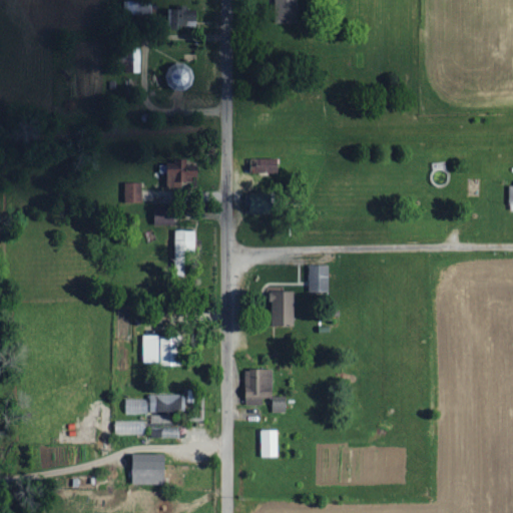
[(275,0),(275,19),(301,20),(301,0),(275,0)]
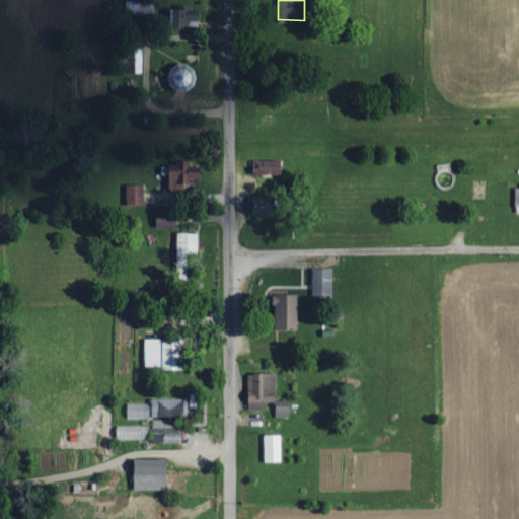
[(172,9),(172,25),(192,25),(191,19),(201,19),(201,11),(191,12),(191,8),(172,9)]
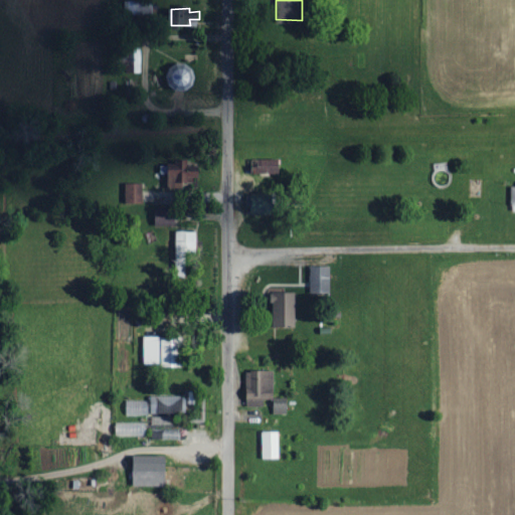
[(196,90),(195,66),(169,66),(169,90),(196,90)]
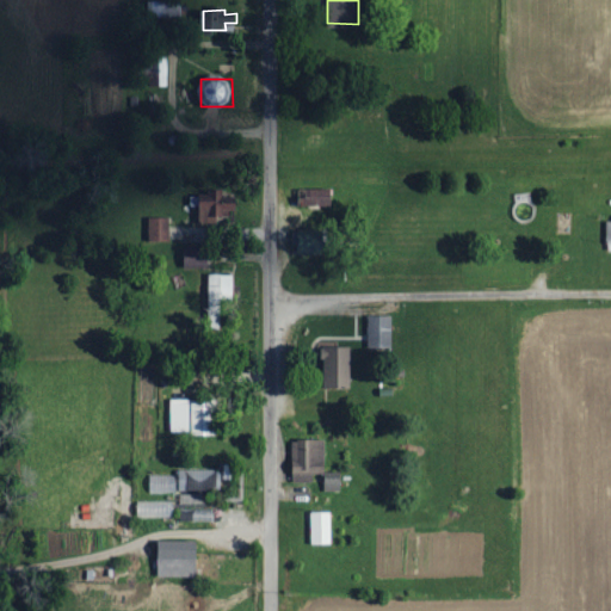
[(170,217),(149,218),(149,241),(170,241),(170,217)]
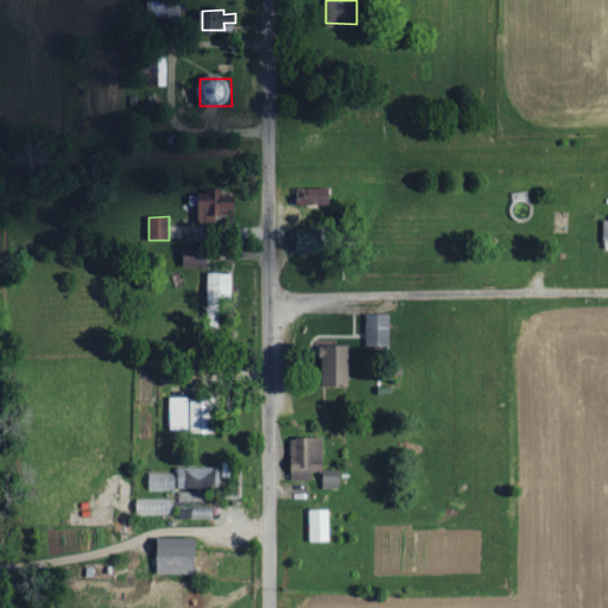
[(325,230),(295,230),(295,253),(325,254),(325,230)]
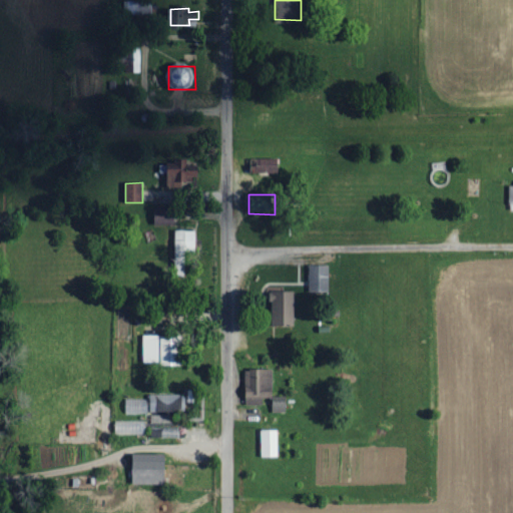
[(155,224),(174,224),(174,207),(154,207),(155,224)]
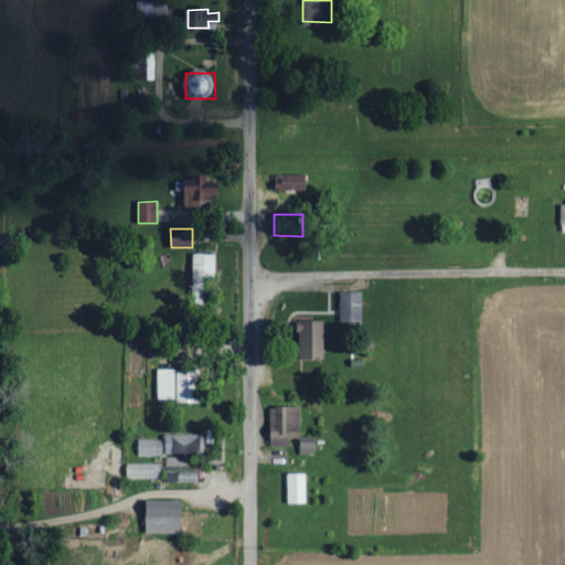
[(216,254),(194,254),(193,301),(204,301),(205,277),(215,277),(216,254)]
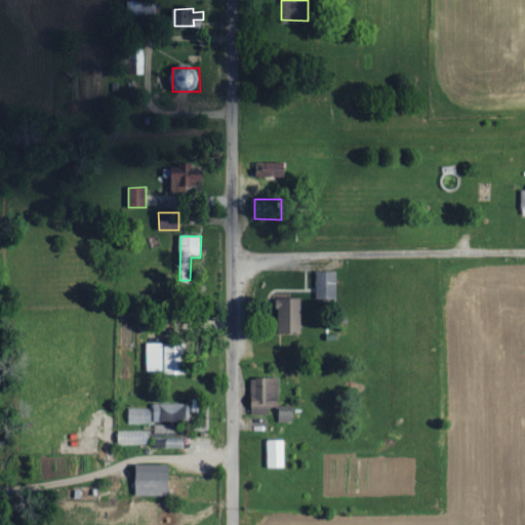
[(337,272),(317,272),(317,298),(338,298),(337,272)]
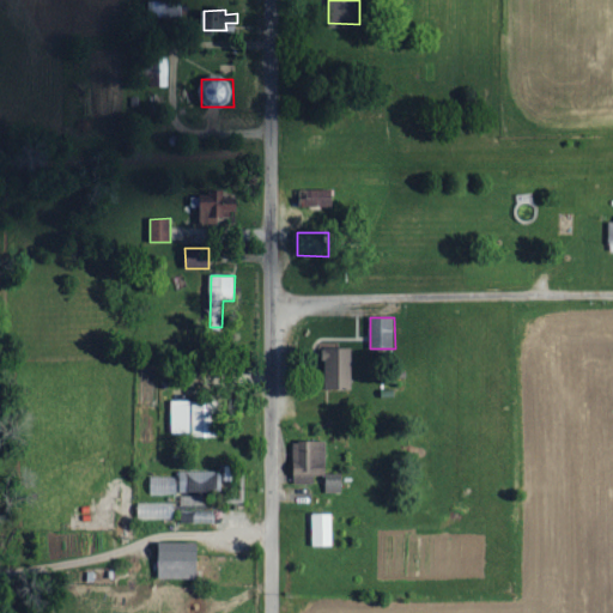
[(353,349),(326,349),(326,389),(353,390),(353,349)]
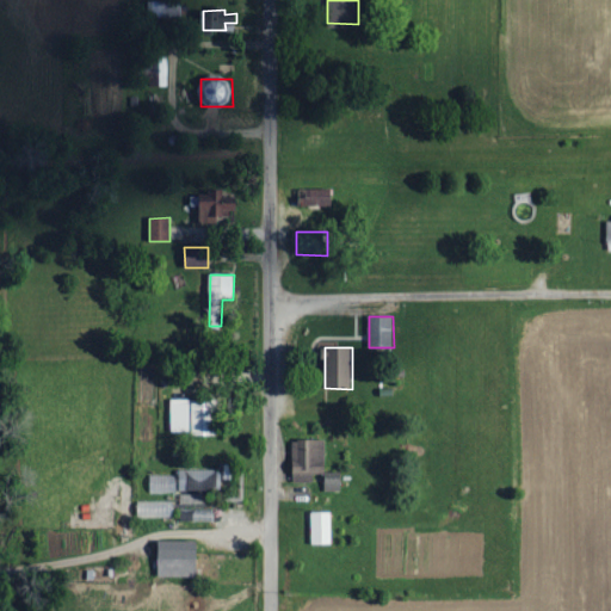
[(171,433),(216,434),(217,401),(172,400),(171,433)]
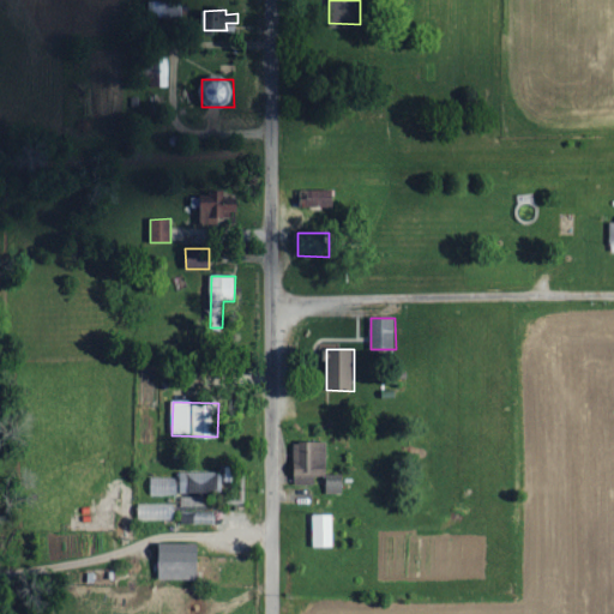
[(295,486),(315,485),(315,476),(327,476),(326,443),(294,443),(295,486)]
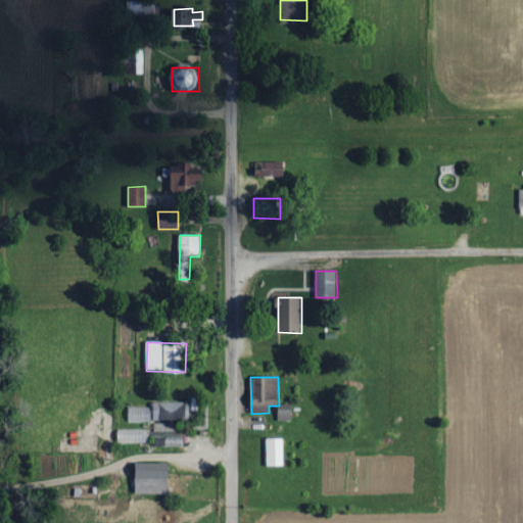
[(175,419),(189,419),(189,402),(154,401),(153,419),(175,420),(175,419)]
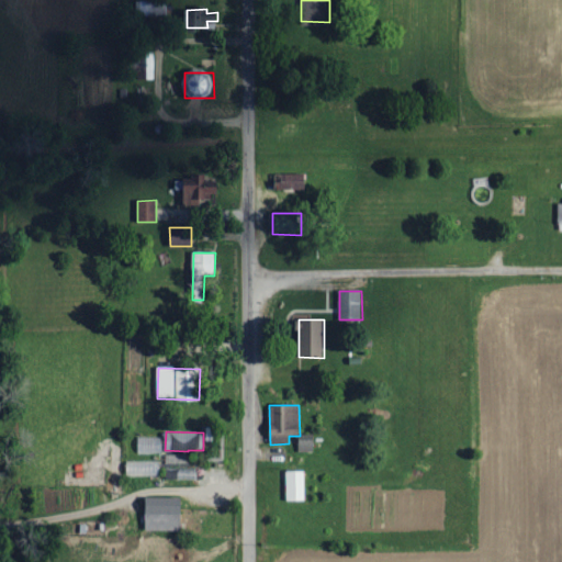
[(161,437),(138,438),(138,454),(163,453),(161,437)]
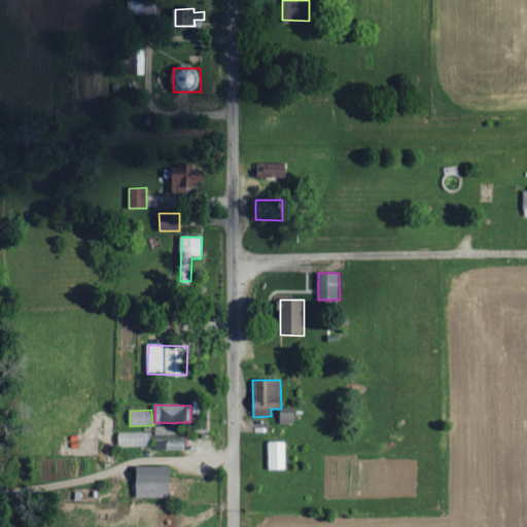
[(174,434),(174,424),(155,424),(154,434),(174,434)]
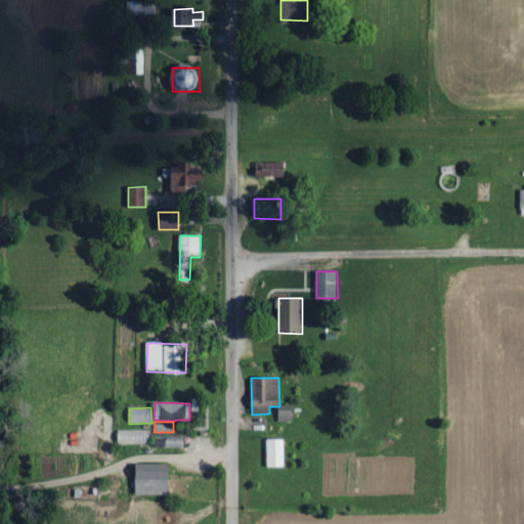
[(118,430),(119,444),(148,444),(148,430),(118,430)]
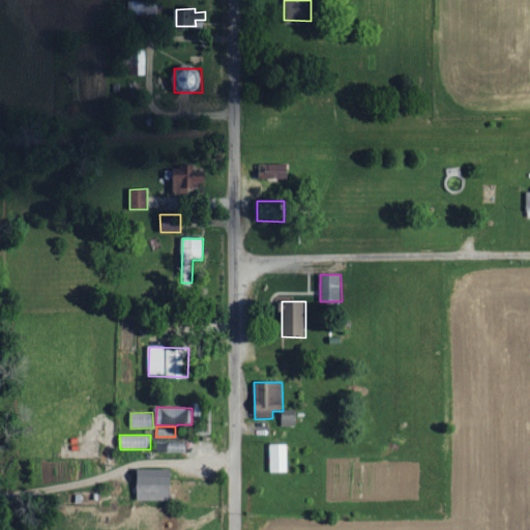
[(271,473),(288,472),(288,444),(270,445),(271,473)]
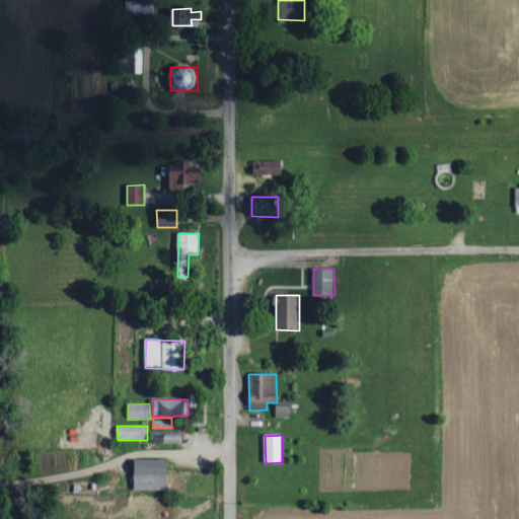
[(135,491),(168,491),(168,460),(136,459),(135,491)]
